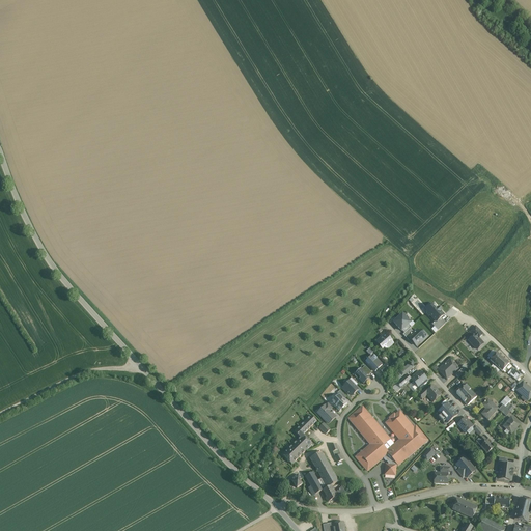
[(434,305),(426,312),(427,313),(426,314),(429,316),(430,316),(436,322),(432,325),(438,331),(445,325),(440,319),(444,315),(434,305)]
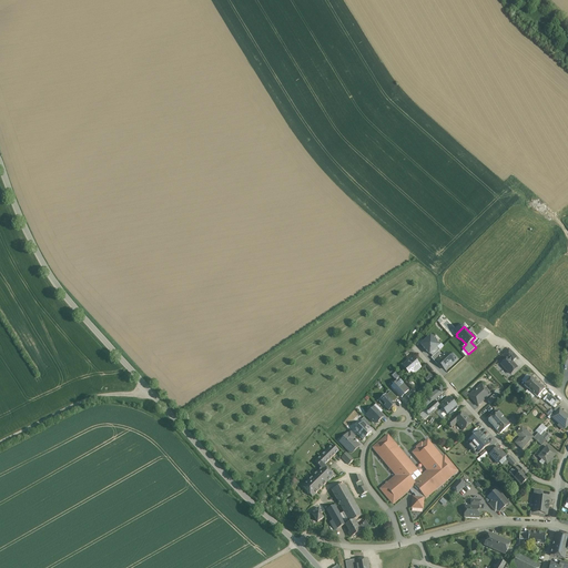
[(430,337),(422,345),(433,357),(438,352),(439,351),(437,347),(438,346),(430,337)]
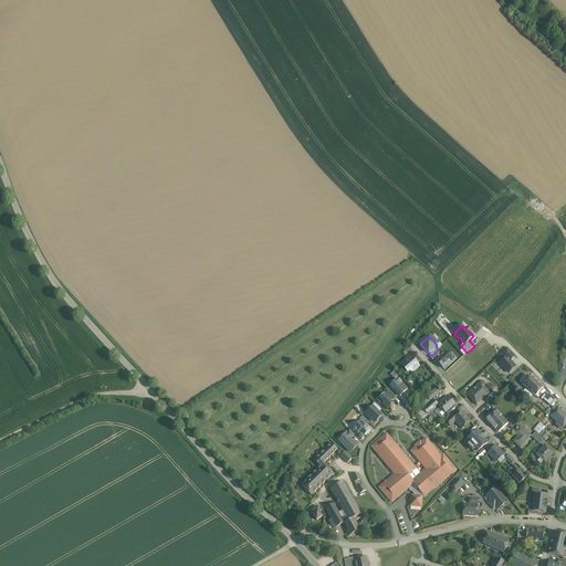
[(515,357),(507,348),(501,354),(505,358),(506,357),(510,362),(515,357)]
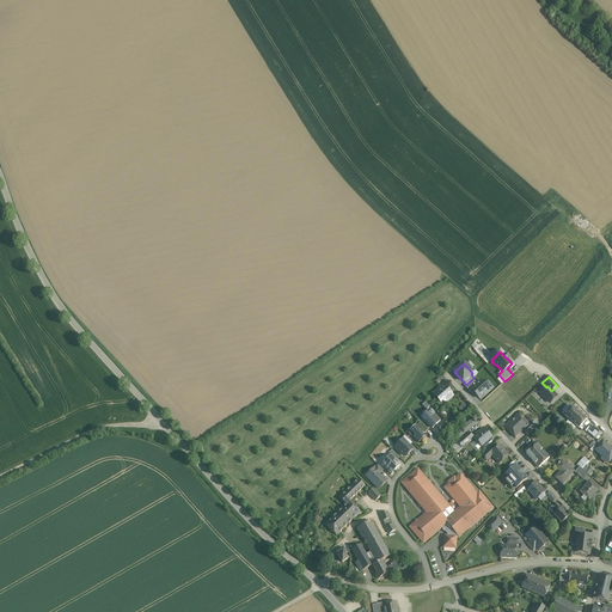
[(466,385),(464,386),(471,393),(472,391),(479,398),(484,393),(484,395),(490,390),(484,384),(483,384),(481,381),(477,384),(472,379),(466,385)]
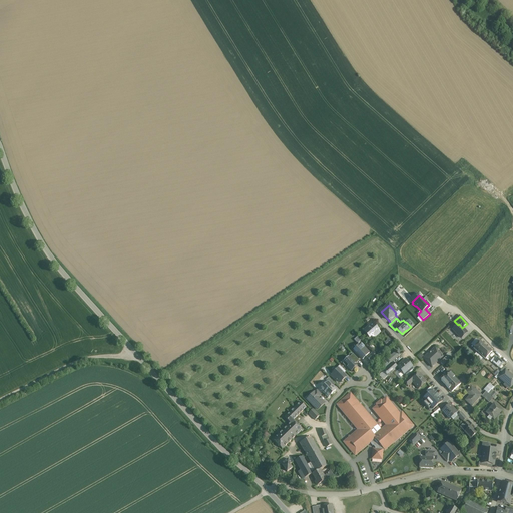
[(373,325),(372,323),(365,330),(367,335),(370,338),(372,336),(378,330),(379,330),(374,325),(373,325)]
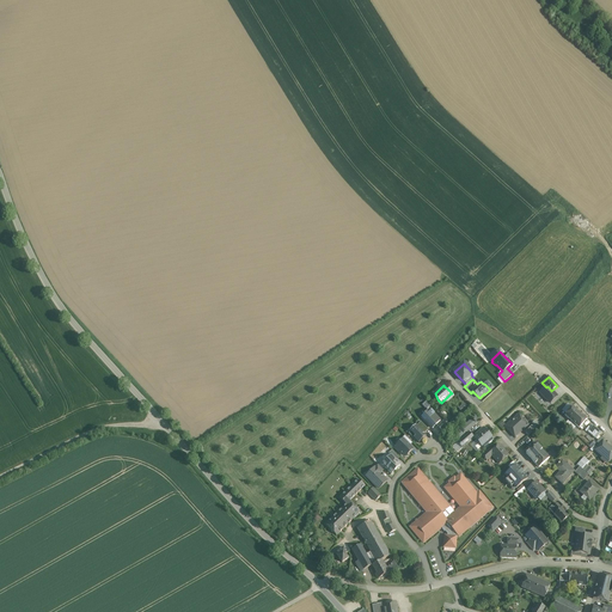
[(551,391),(548,386),(546,387),(540,393),(550,403),(557,397),(551,391)]
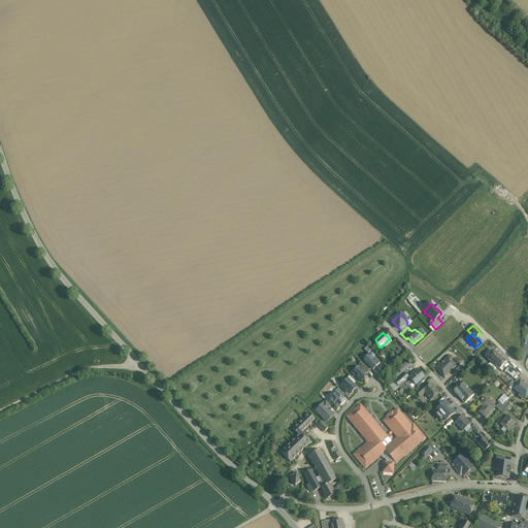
[(389,339),(383,345),(385,349),(392,342),(389,339)]
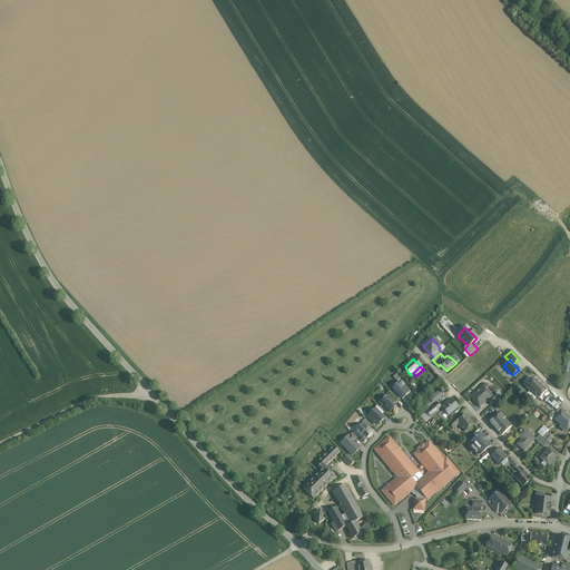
[(547,391),(533,379),(527,386),(539,399),(547,391)]
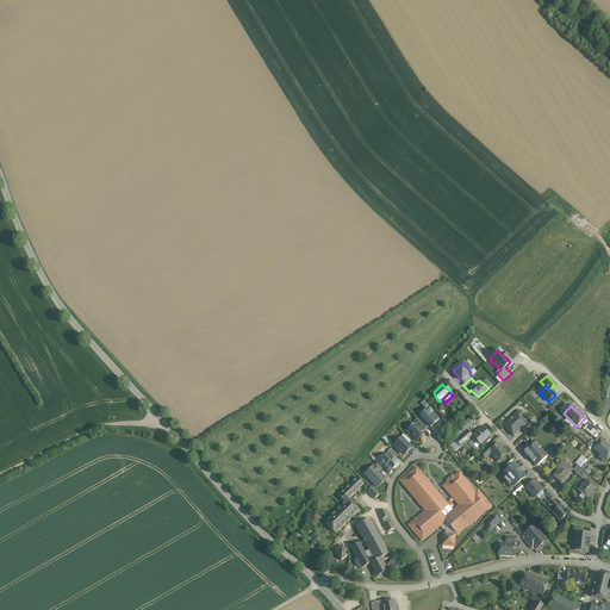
[(439,421),(428,409),(421,416),(431,428),(439,421)]
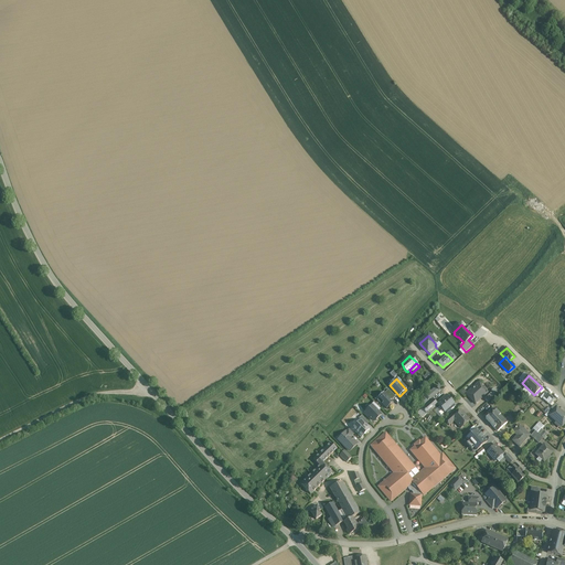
[(479,384),(467,395),(476,404),(480,400),(480,398),(487,392),(479,384)]
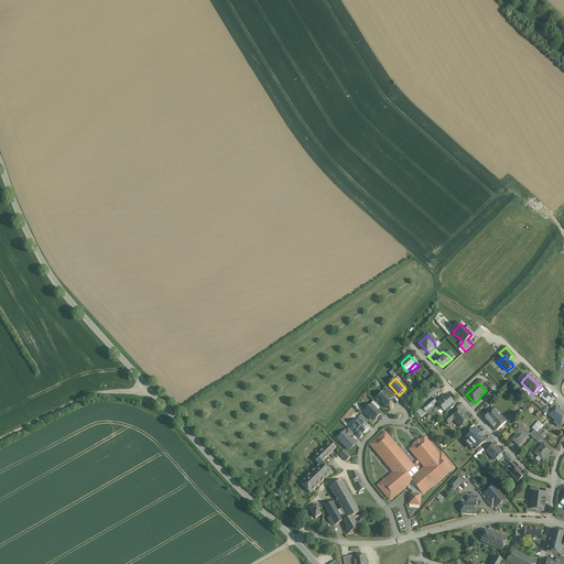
[(435,386),(419,400),(423,404),(440,390),(435,386)]
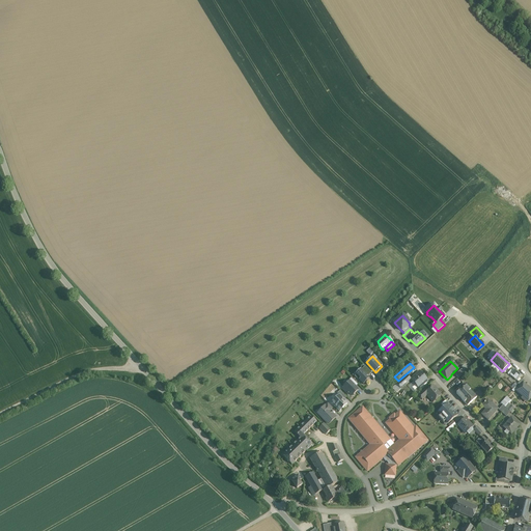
[(371,373),(365,366),(361,370),(368,376),(371,373)]
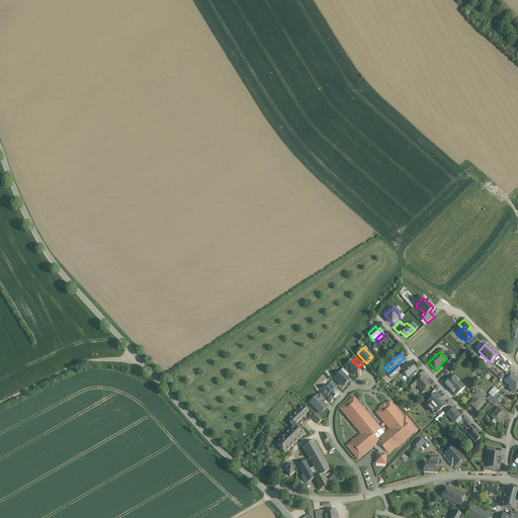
[(374,357),(370,361),(374,366),(378,362),(374,357)]
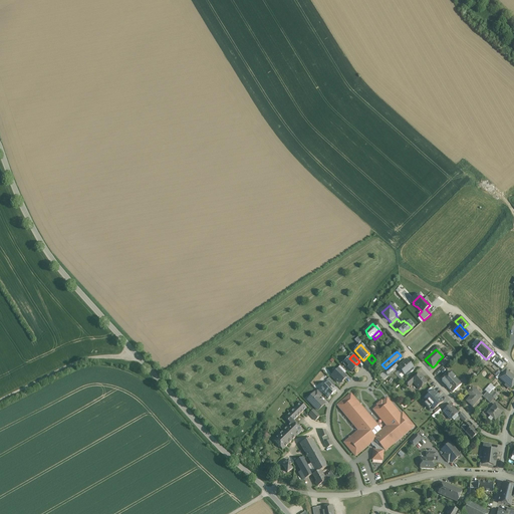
[(349,358),(349,357),(344,362),(344,363),(343,364),(346,368),(347,367),(351,372),(358,366),(356,364),(349,358)]
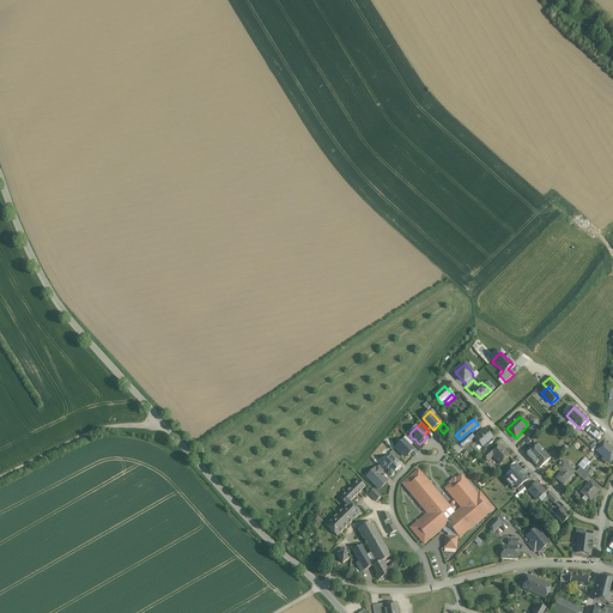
[(594,426),(588,432),(596,439),(602,434),(594,426)]
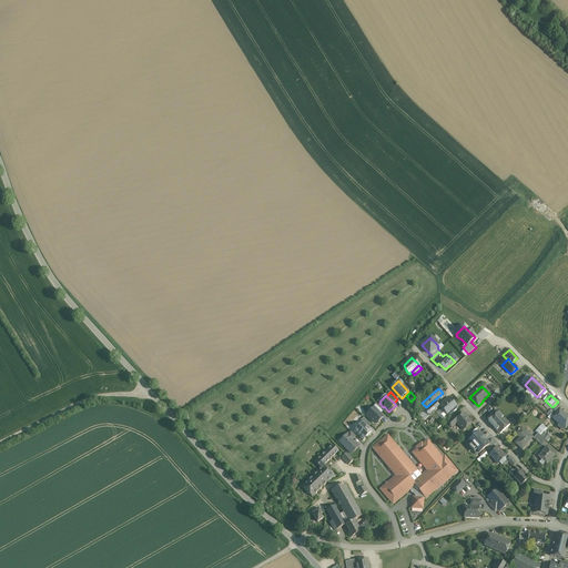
[(493,396),(487,402),(490,405),(496,399),(493,396)]
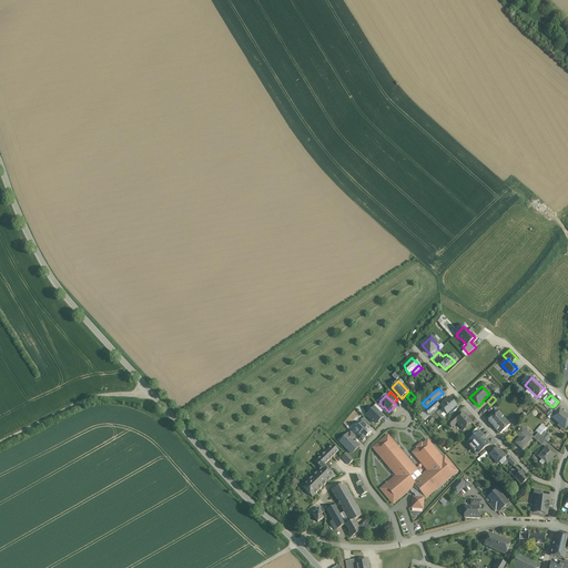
[(457,407),(449,398),(439,406),(439,407),(447,416),(450,414),(457,407)]
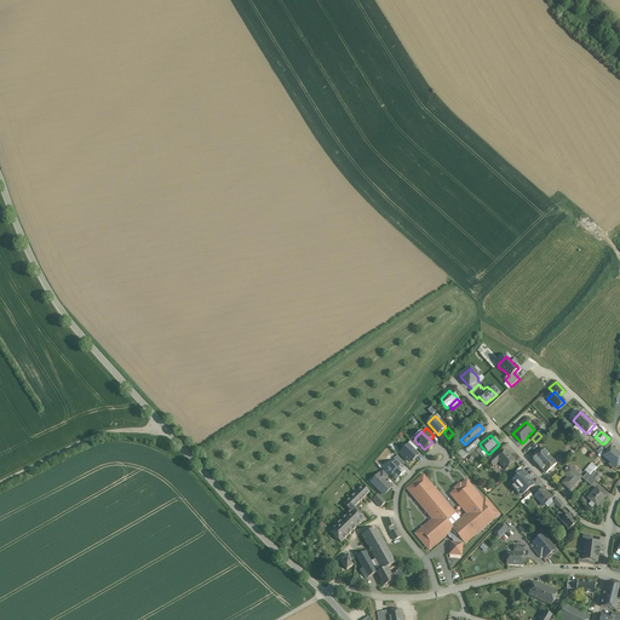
[(475,438),(463,449),(469,455),(480,445),(480,443),(475,438)]
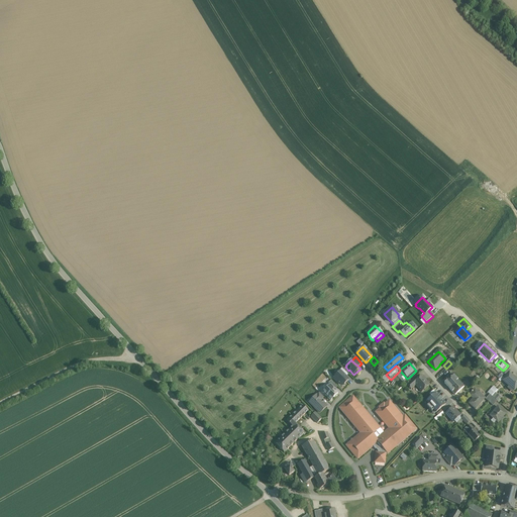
[(348,375),(342,369),(339,371),(340,372),(345,377),(348,375)]
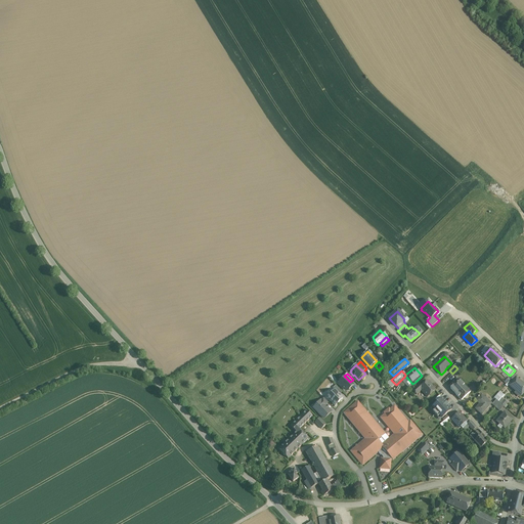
[(345,377),(339,384),(344,389),(345,388),(347,391),(353,385),(350,382),(345,377)]
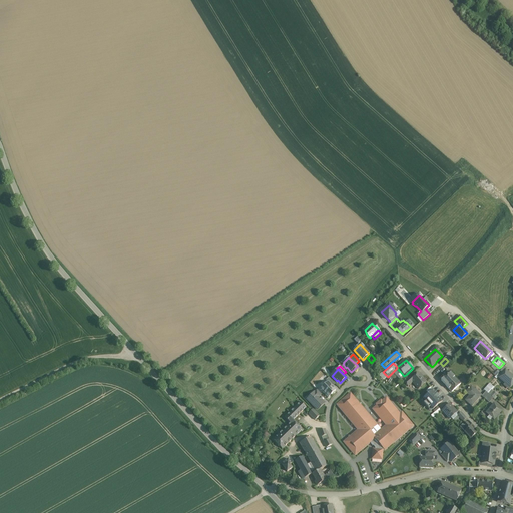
[(512,377),(506,371),(505,370),(502,374),(499,378),(510,388),(512,384),(512,377)]
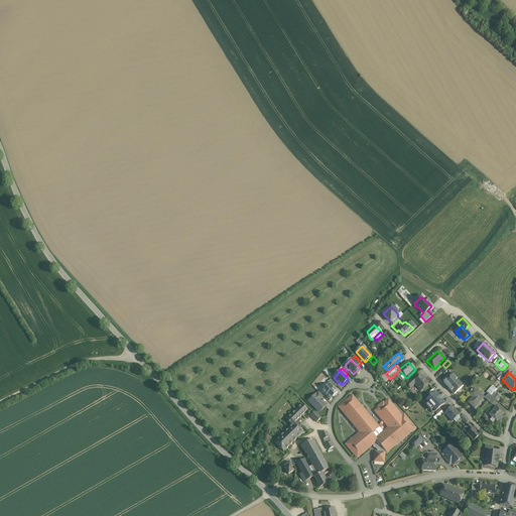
[(385,374),(381,377),(385,382),(390,379),(385,374)]
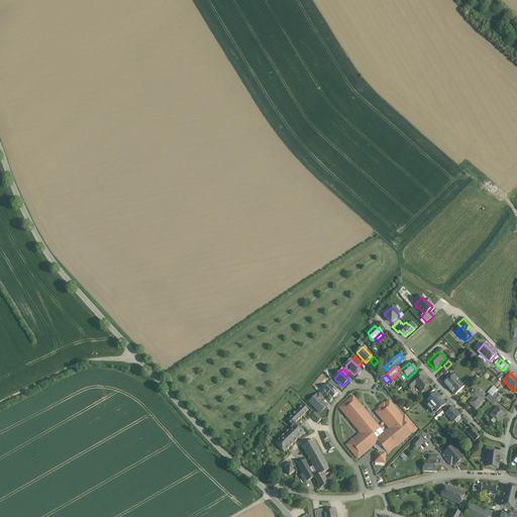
[(415,382),(413,383),(416,386),(421,392),(429,385),(421,376),(415,382)]
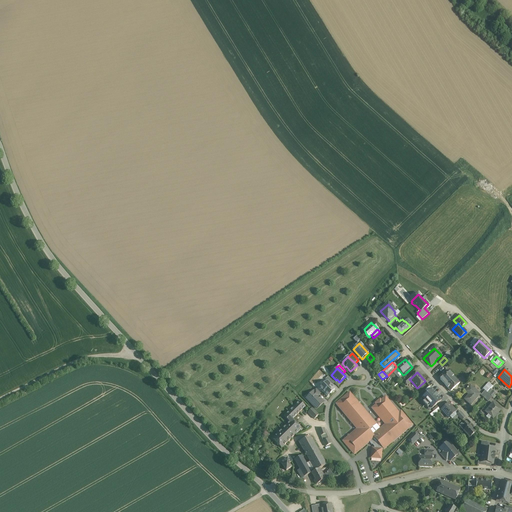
[(459,383),(449,372),(445,375),(440,380),(451,391),(459,383)]
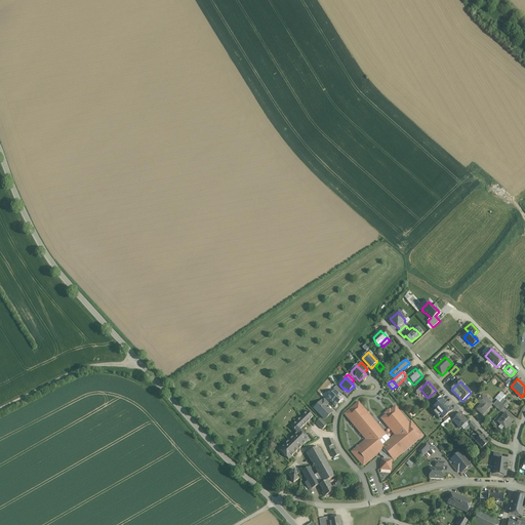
[(419,386),(413,391),(417,396),(422,392),(419,389),(421,388),(419,386)]
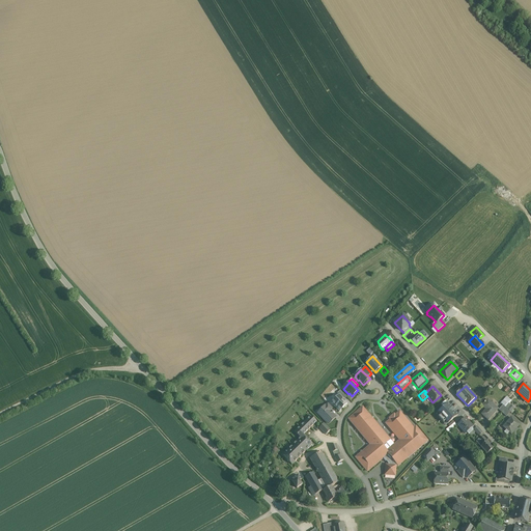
[(339,396),(332,403),(339,411),(347,403),(343,400),(339,396)]
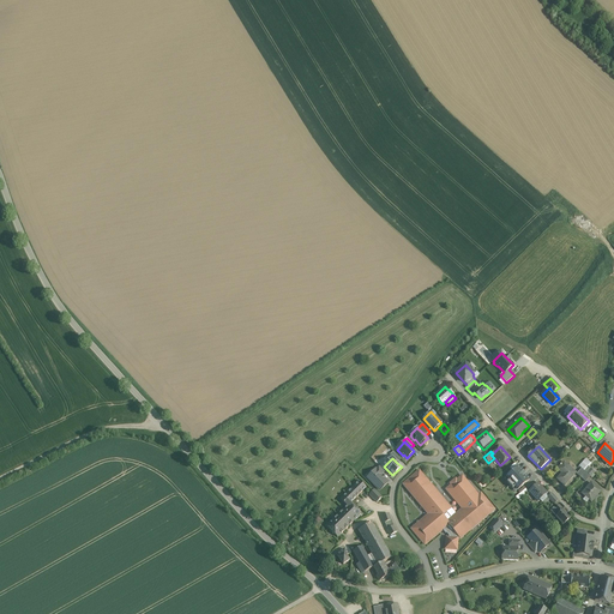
[(576,473),(564,463),(559,469),(564,473),(558,480),(565,486),(576,473)]
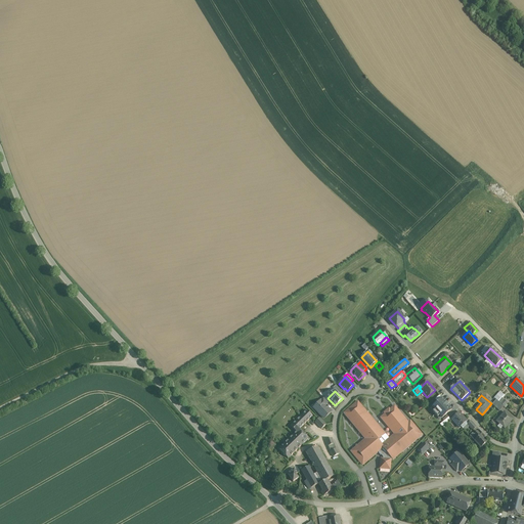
[(451,409),(448,405),(446,402),(446,403),(442,399),(432,407),(435,410),(433,411),(437,418),(439,416),(442,419),(451,409)]
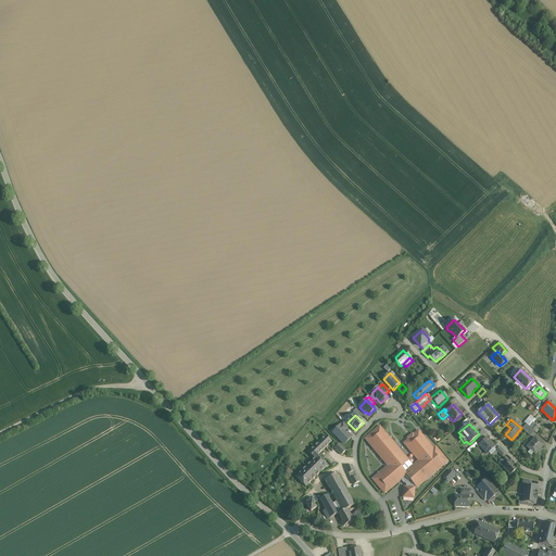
[(345,431),(340,426),(332,432),(344,444),(351,437),(345,431)]
